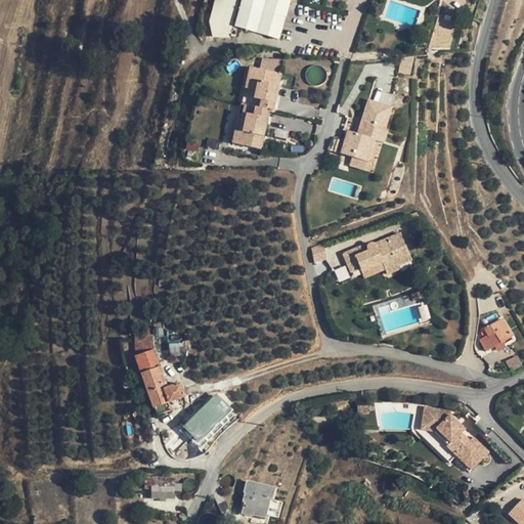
[(216,0),(209,34),(230,39),(239,0),(216,0)]
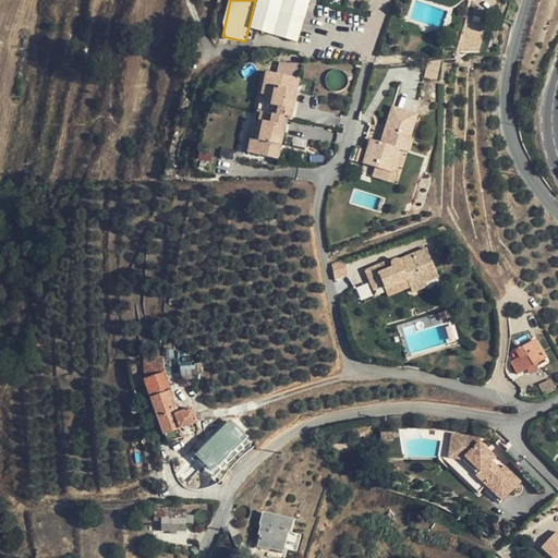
[(280,11),(282,0),(257,0),(256,4),(280,11)]
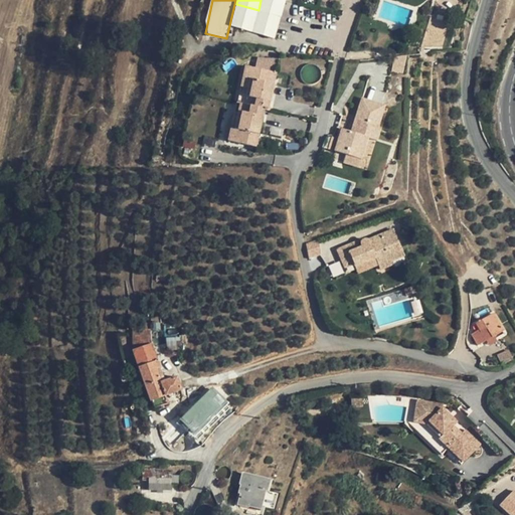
[(261,0),(259,10),(280,16),(285,0),(261,0)]
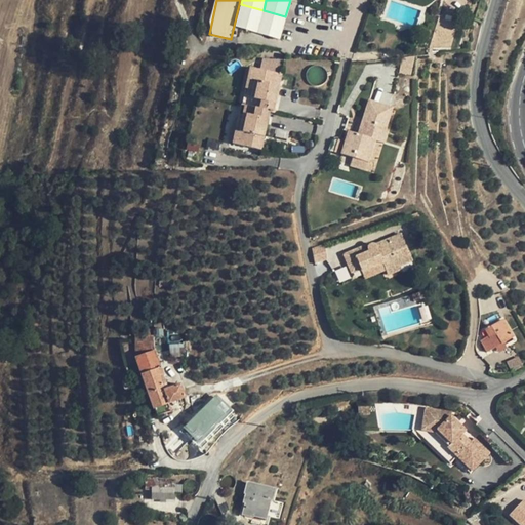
[(241,4),(234,27),(280,40),(286,17),(285,16),(264,10),(241,4)]
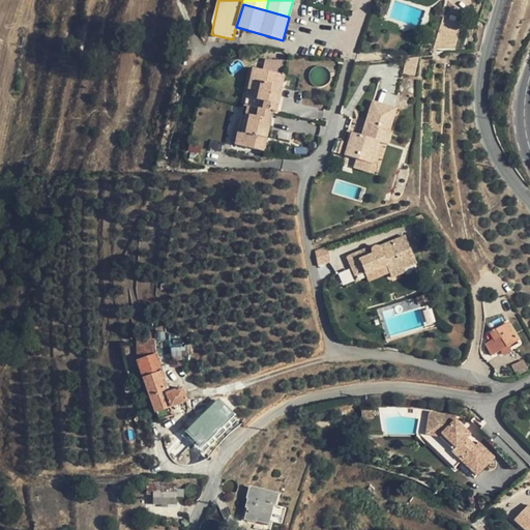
[(462,24),(443,18),(434,48),(454,49),(462,24)]
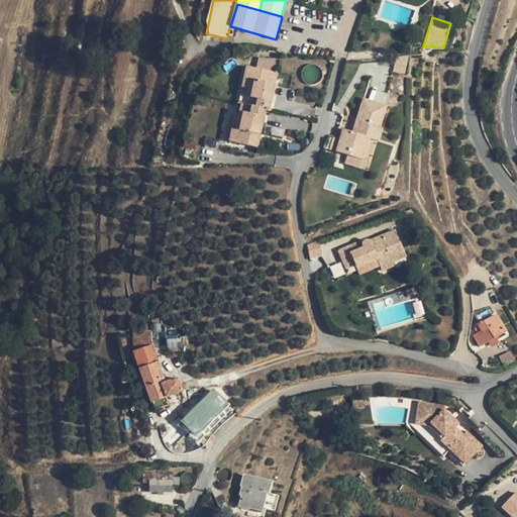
[(407,73),(408,57),(396,56),(395,72),(407,73)]
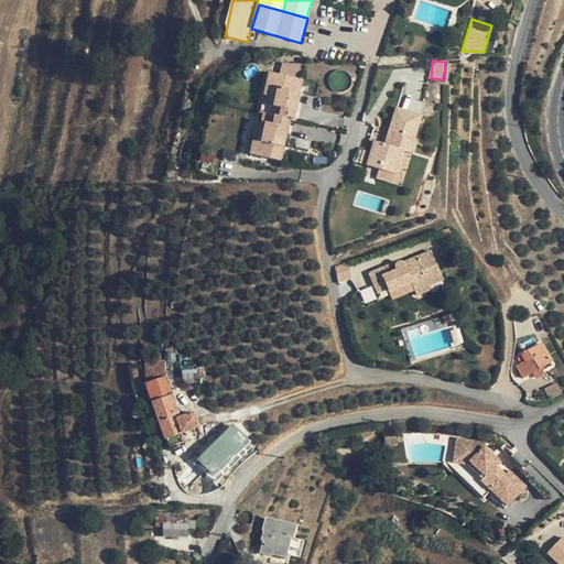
[(282,64),(280,75),(302,80),(305,65),(282,64)]
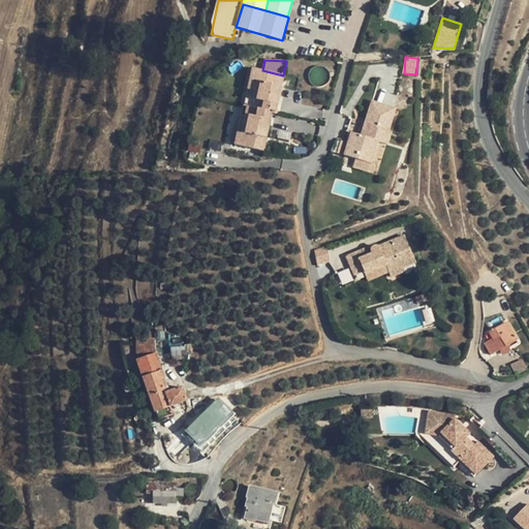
[(251,68),(244,105),(271,112),(275,113),(283,75),(262,70),(251,68)]
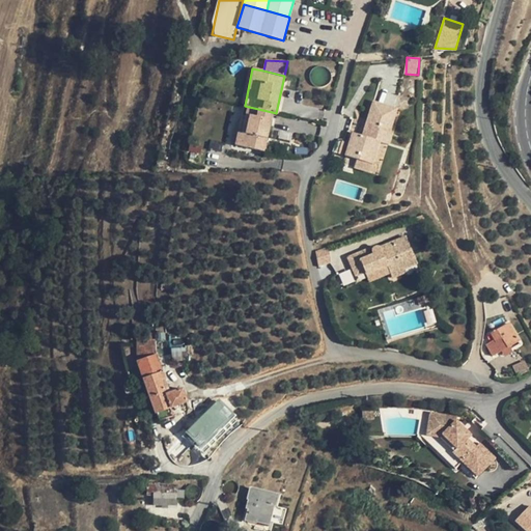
[(389,144),(399,108),(372,100),(363,134),(354,132),(344,165),(373,172),(382,142),(389,144)]
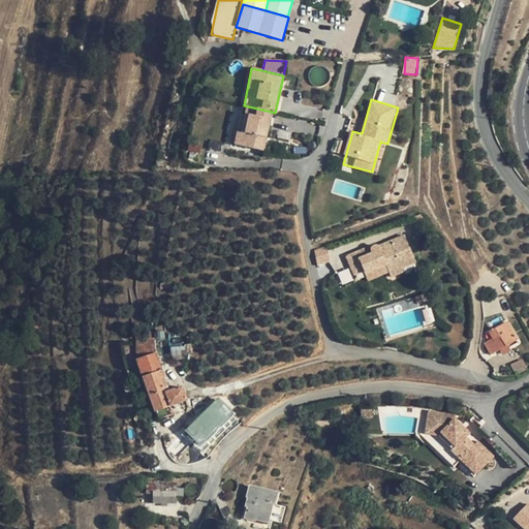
[(271,112),(244,105),(243,105),(234,145),(262,151),(271,112)]
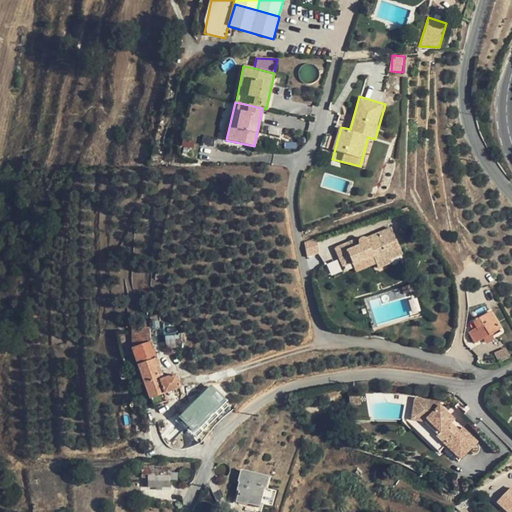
[(344,112),(342,127),(351,128),(353,113),(344,112)]
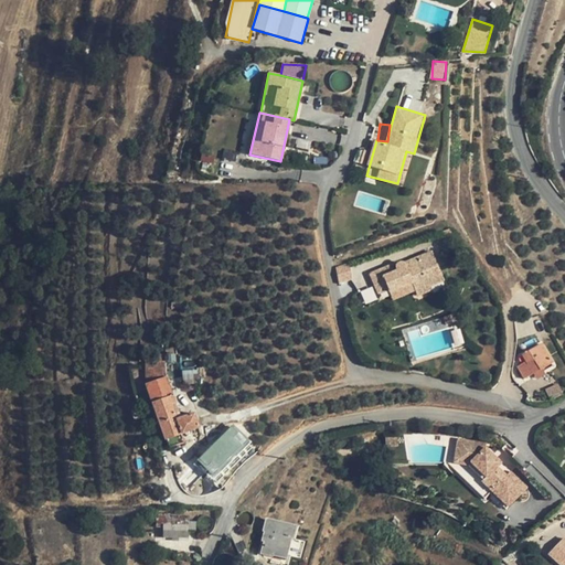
[(370,274),(379,294),(388,289),(390,292),(412,283),(415,290),(417,296),(432,290),(429,286),(443,280),(430,252),(417,257),(418,262),(406,266),(405,265),(403,263),(400,263),(398,263),(396,265),(396,267),(397,270),(395,272),(392,265),(370,274)]
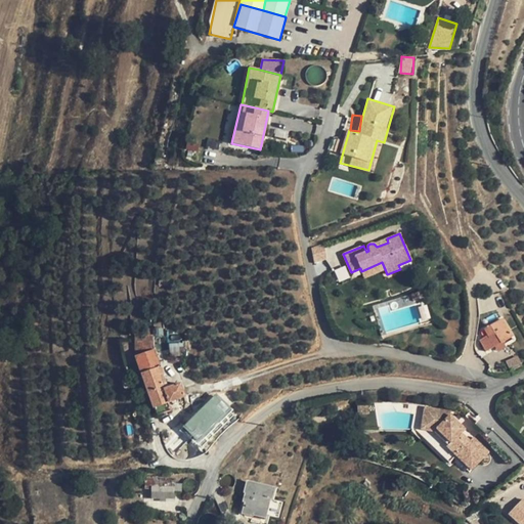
[(315,261),(328,259),(325,244),(312,246),(315,261)]
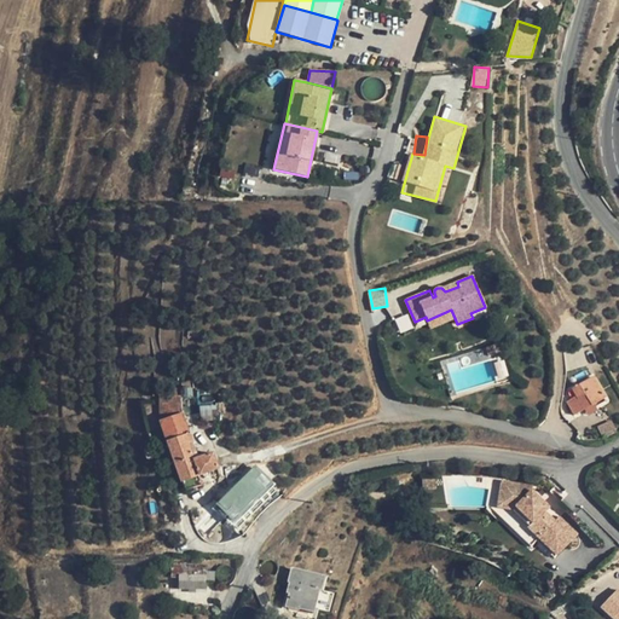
[(451,310),(427,320),(431,329),(455,318),(451,310)]
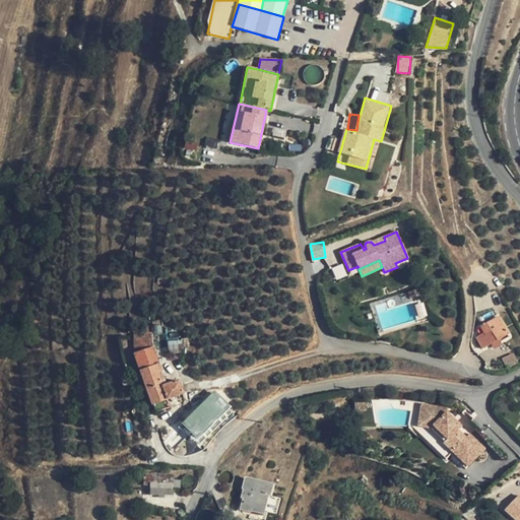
[(476,296),(477,309),(493,308),(492,294),(476,296)]
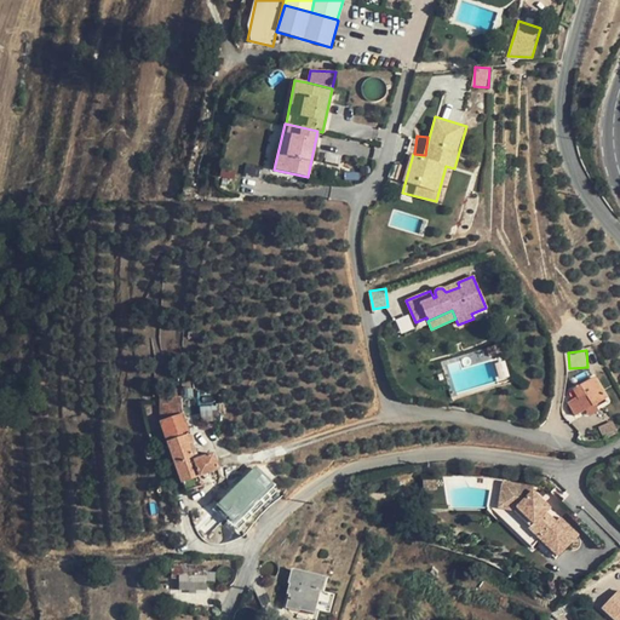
[(568,402),(575,415),(592,406),(606,397),(595,378),(574,389),(578,396),(568,402)]
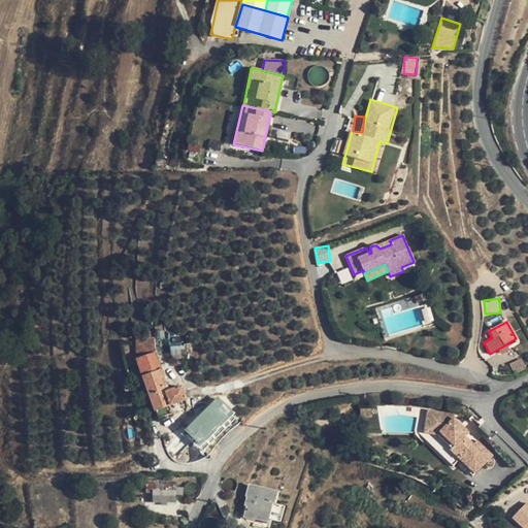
[(136,359),(154,411),(170,405),(186,400),(180,387),(165,392),(161,378),(164,377),(155,353),(155,337),(147,337),(136,337),(136,359)]
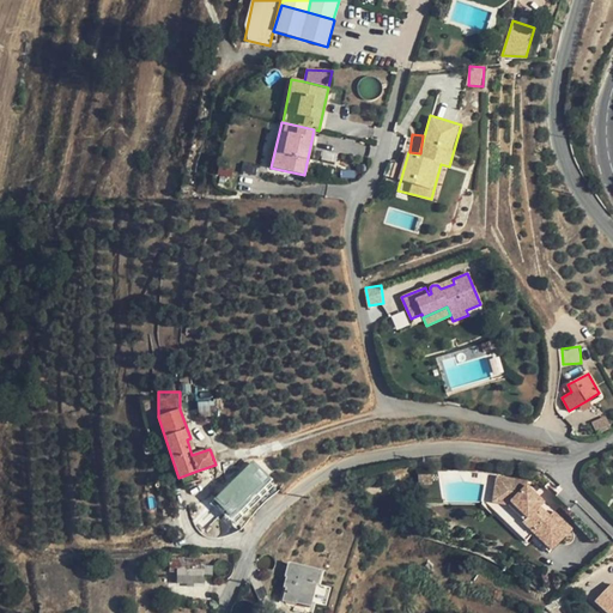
[(198,406),(198,418),(214,417),(214,405),(198,406)]
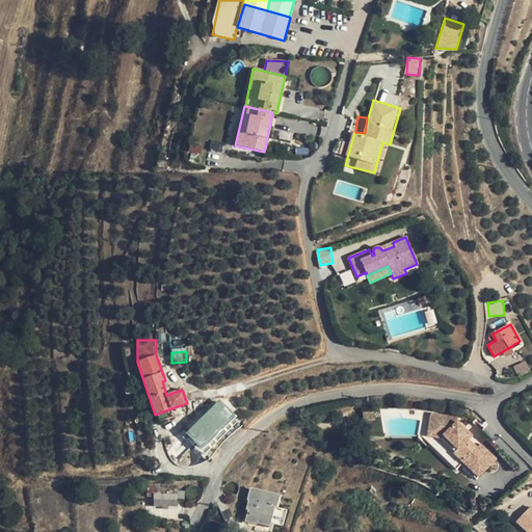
[(522,375),(531,371),(527,362),(517,366),(522,375)]
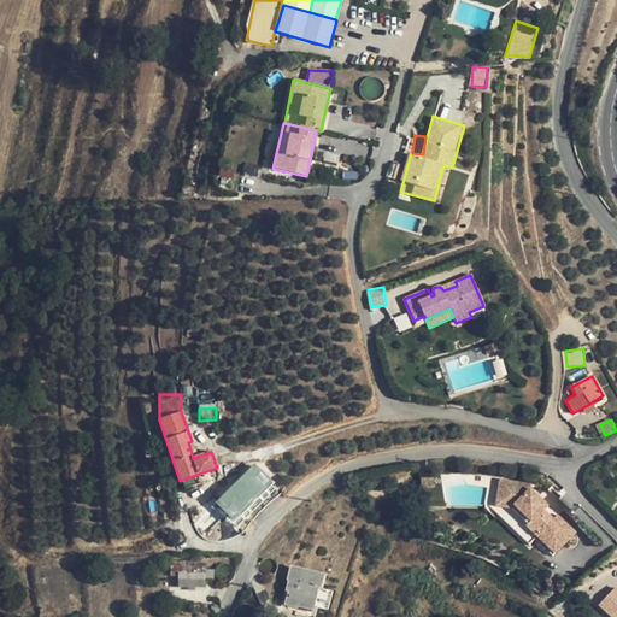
[(212,527),(224,513),(234,523),(275,482),(256,463),(203,517),(212,527)]
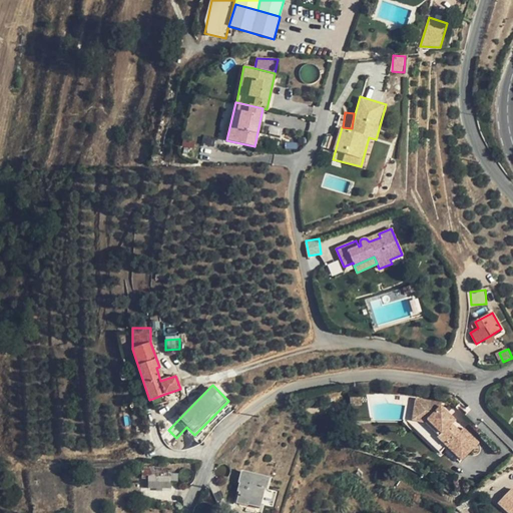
[(165,394),(149,400),(153,408),(167,402),(165,394)]
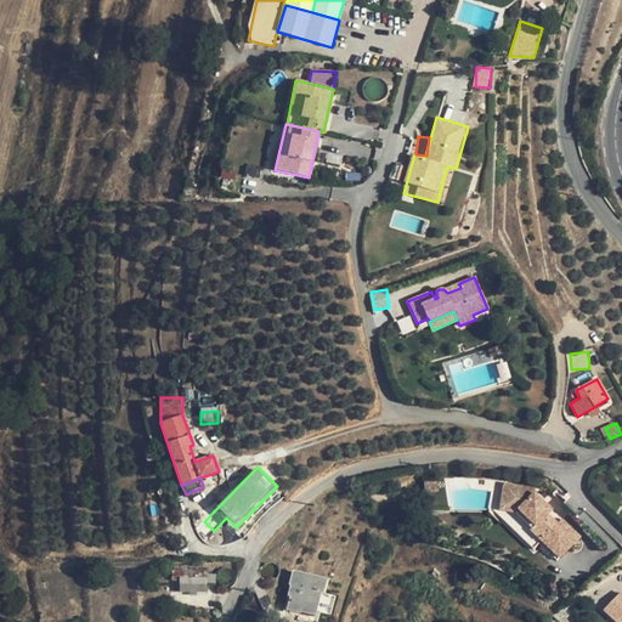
[(424,480),(424,492),(439,491),(437,479),(424,480)]
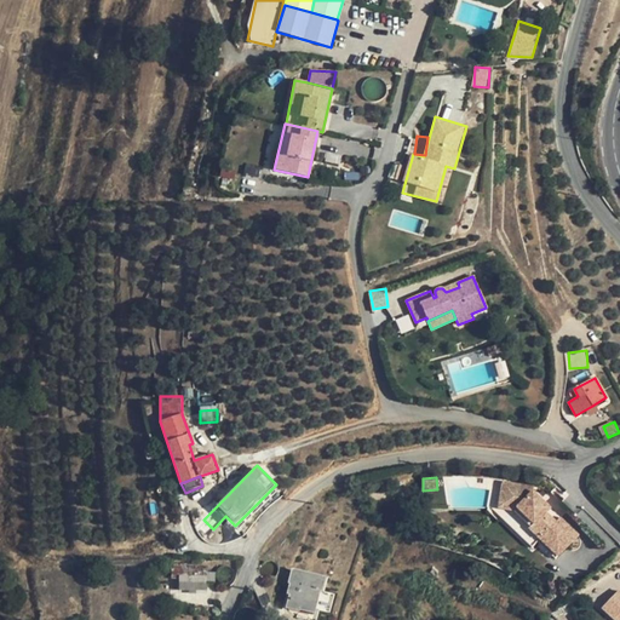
[(532,549),(541,539),(560,557),(579,537),(560,518),(556,522),(546,512),(551,509),(534,492),(534,487),(504,482),(498,515),(532,549)]
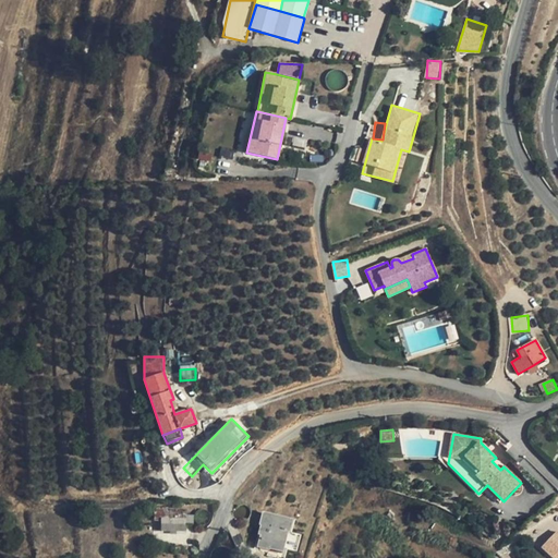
[(263,525),(257,546),(279,552),(284,531),(288,532),(291,520),(263,512),(261,524),(263,525)]
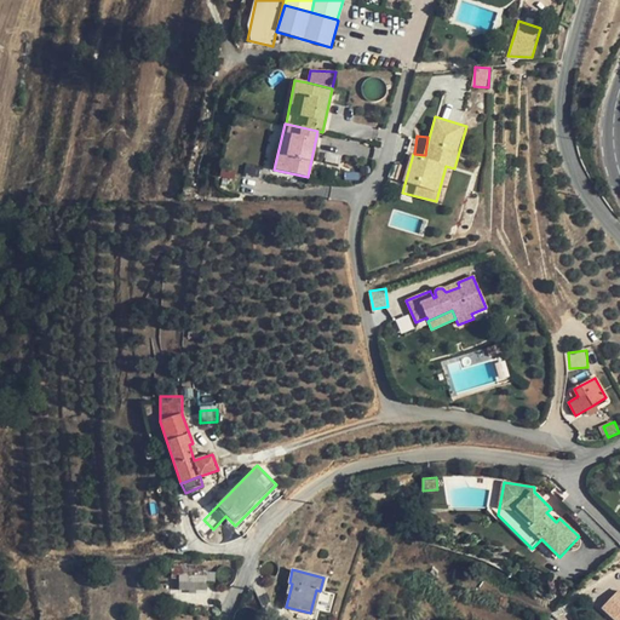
[(179,577),(179,590),(205,591),(206,581),(214,581),(216,573),(206,572),(206,577),(179,577)]
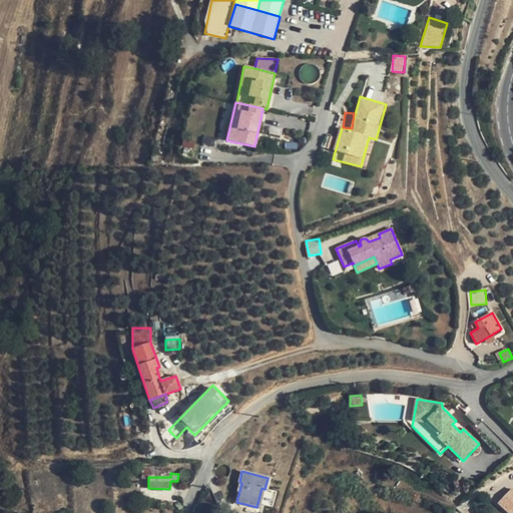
[(512,512),(512,489),(512,488),(498,503),(509,512),(512,512)]
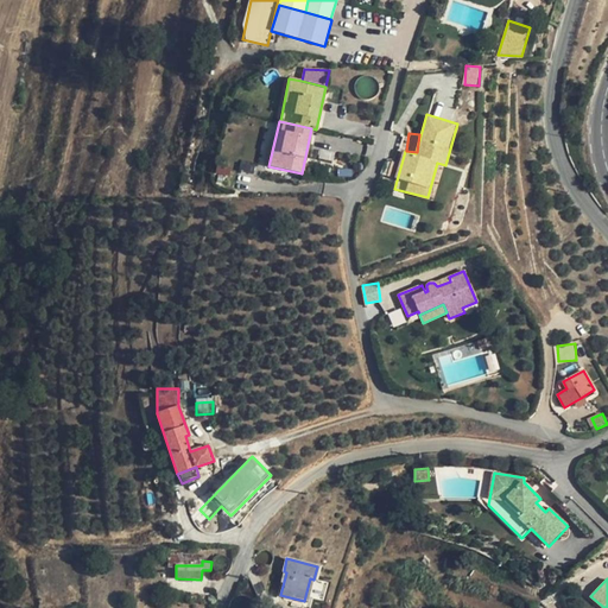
All buildings are outlined.
